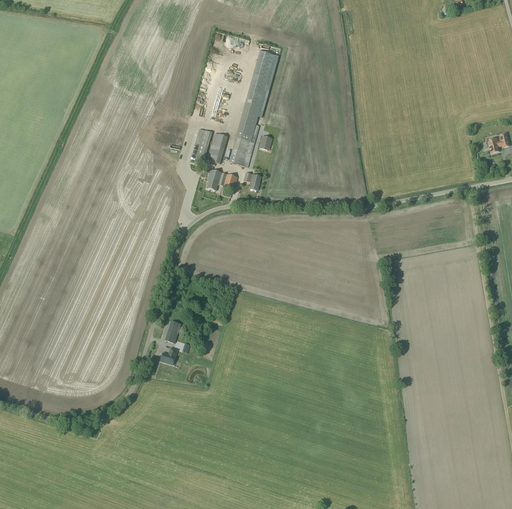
[(247,165),(254,141),(251,140),(260,104),(245,100),(229,160),(247,165)]
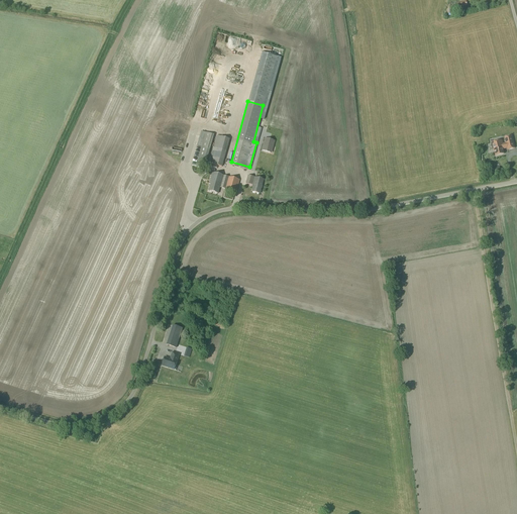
[(204,166),(213,134),(214,132),(203,129),(201,136),(203,137),(196,163),(204,166)]
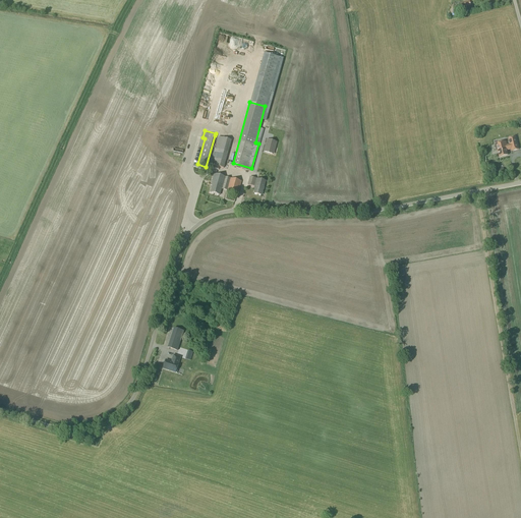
[(224,166),(231,137),(219,133),(211,162),(224,166)]
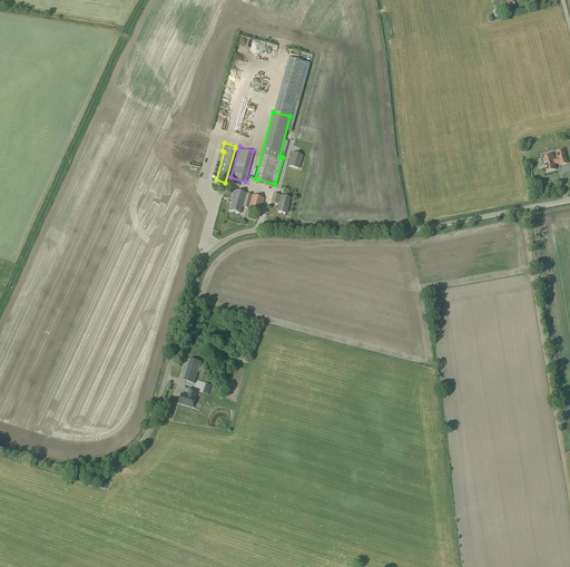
[(568,160),(566,148),(564,147),(557,148),(559,155),(554,156),(553,152),(542,154),(544,162),(546,162),(547,168),(556,166),(554,162),(560,160),(560,162),(568,160)]
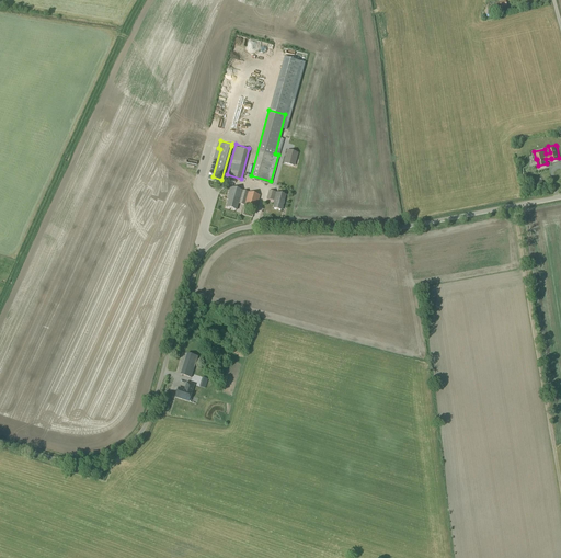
[(294,163),(297,151),(288,148),(285,160),(294,163)]
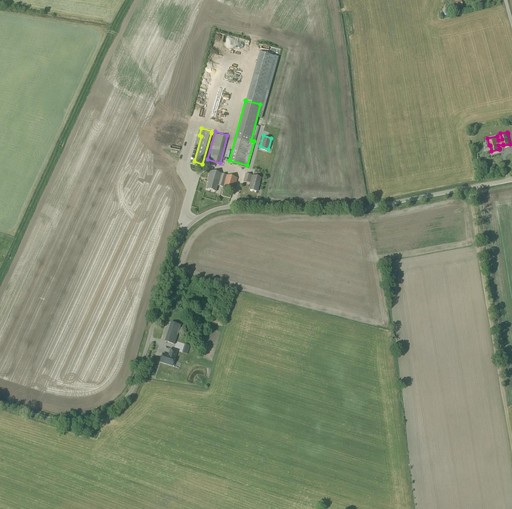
[(234,188),(238,176),(210,168),(207,180),(208,180),(206,186),(216,189),(217,183),(234,188)]
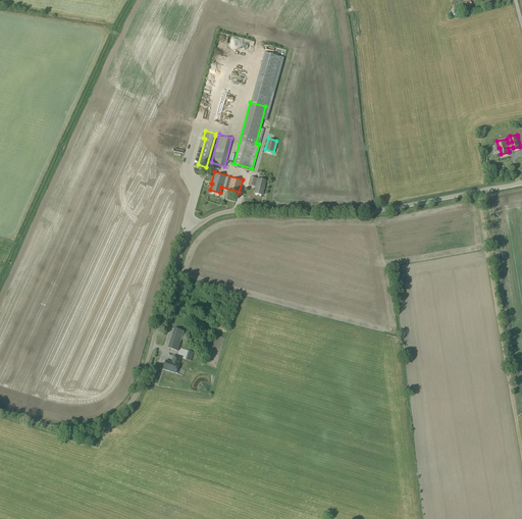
[(262,194),(266,179),(257,176),(255,186),(256,187),(254,192),(262,194)]
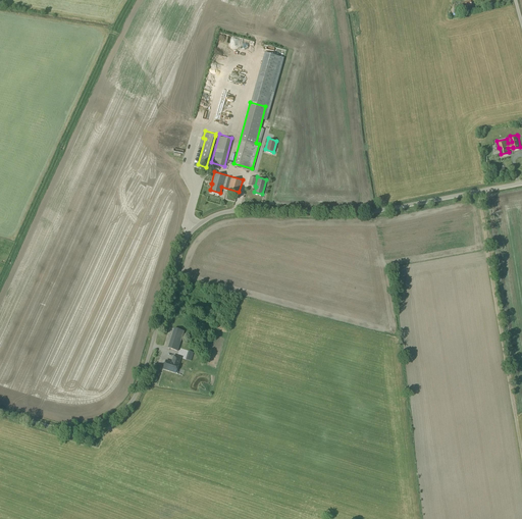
[(177,349),(185,328),(174,325),(168,346),(177,349)]
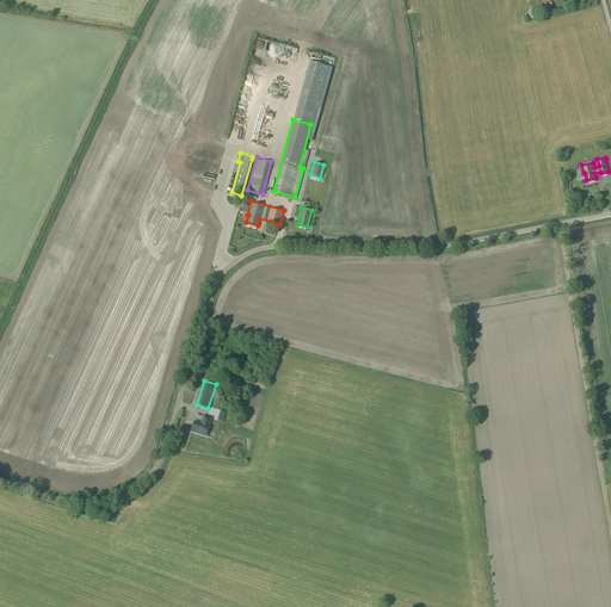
[(191,429),(207,434),(210,423),(213,415),(203,413),(201,420),(195,419),(191,429)]
